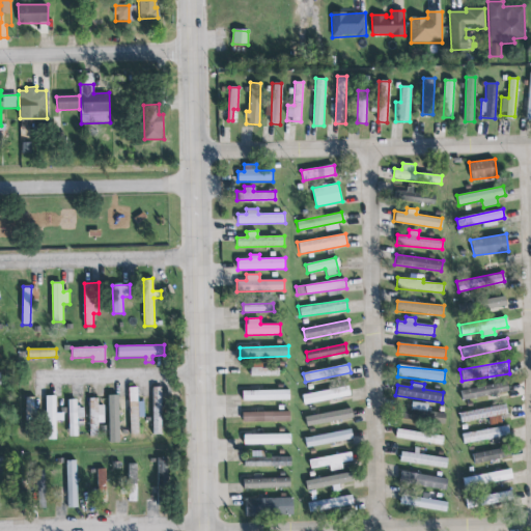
[(509,392),(507,382),(462,390),(464,400),(509,392)]
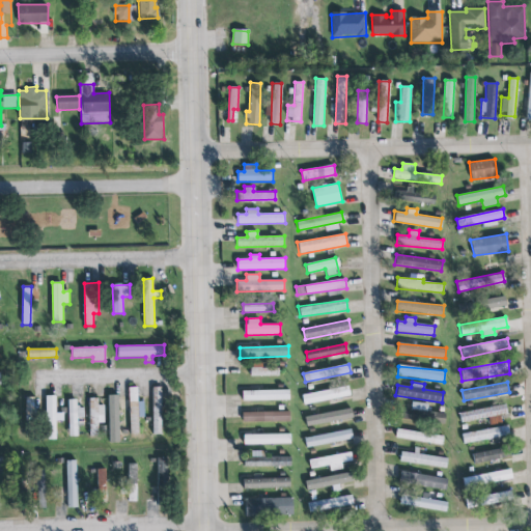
[(351,395),(348,385),(301,395),(303,404),(351,395)]
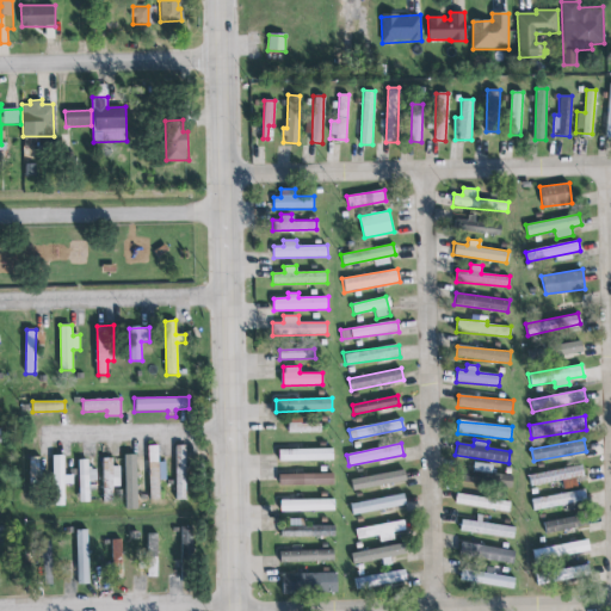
[(159,445),(149,445),(150,500),(160,500),(160,480),(166,480),(166,462),(159,462),(159,445)]
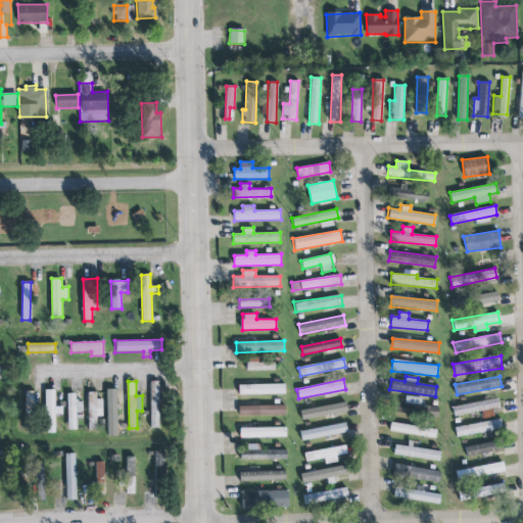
[(150,428),(159,428),(158,381),(150,381),(150,428)]
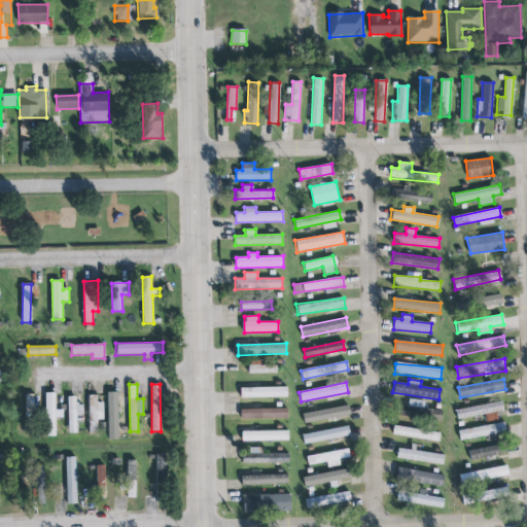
[(239,387),(240,397),(286,396),(286,386),(239,387)]
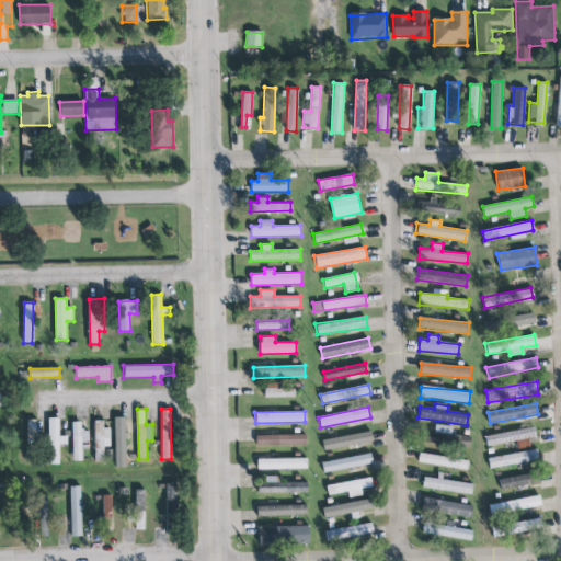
[(116,468),(126,467),(125,416),(115,418),(116,468)]
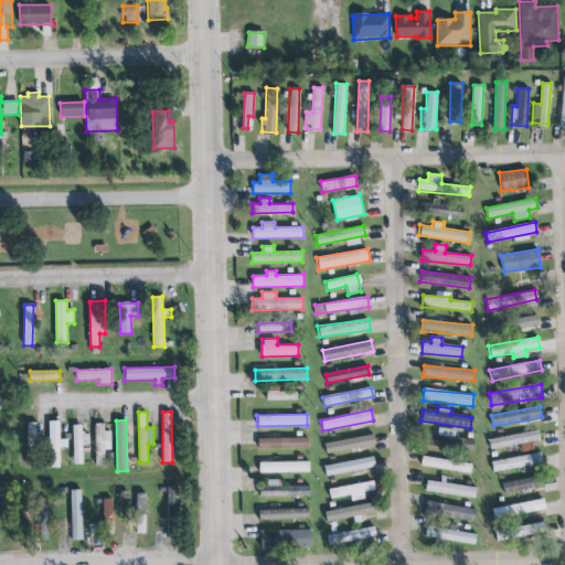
[(49,420),(59,422),(59,439),(67,439),(67,452),(59,454),(60,467),(50,466),(49,420)]
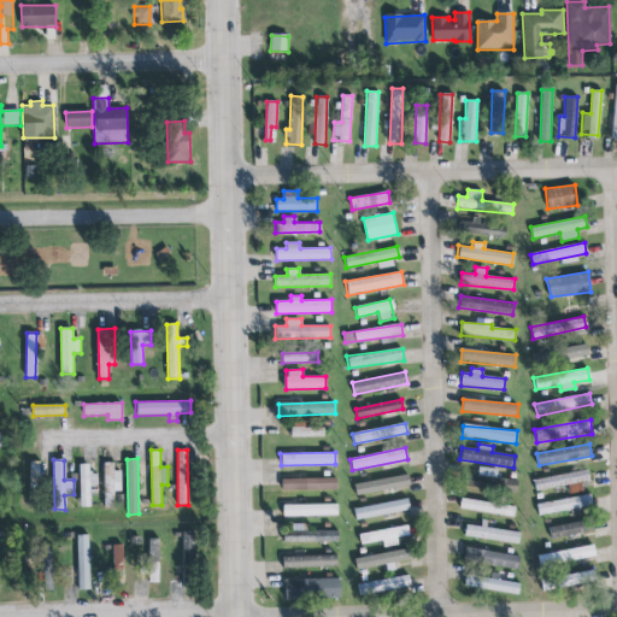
[(40,462),(30,462),(30,483),(39,483),(40,462)]
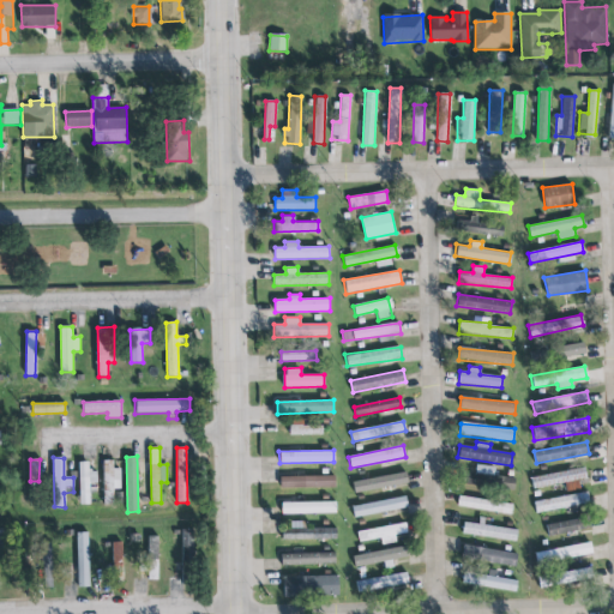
[(120,468),(114,468),(114,459),(103,461),(104,491),(121,489),(120,468)]
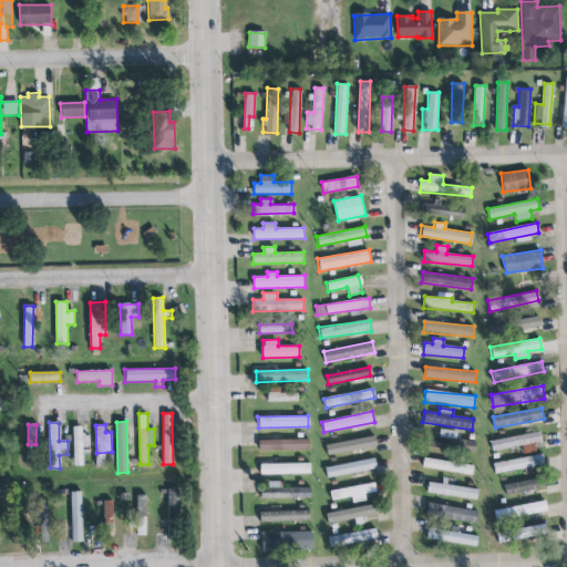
[(83,446),(90,446),(89,435),(82,435),(82,425),(72,426),(74,466),(83,465),(83,446)]
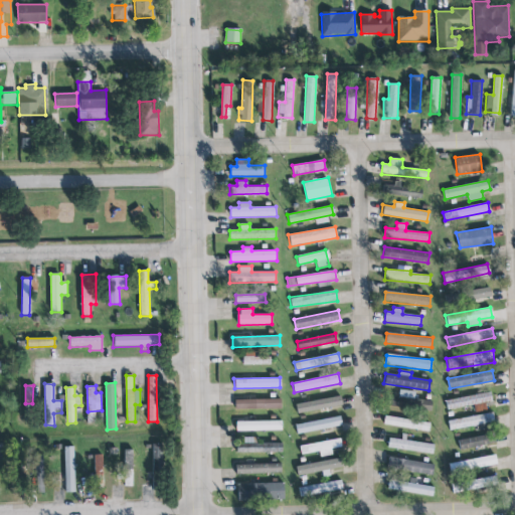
[(446,409),(493,402),(491,392),(444,400),(446,409)]
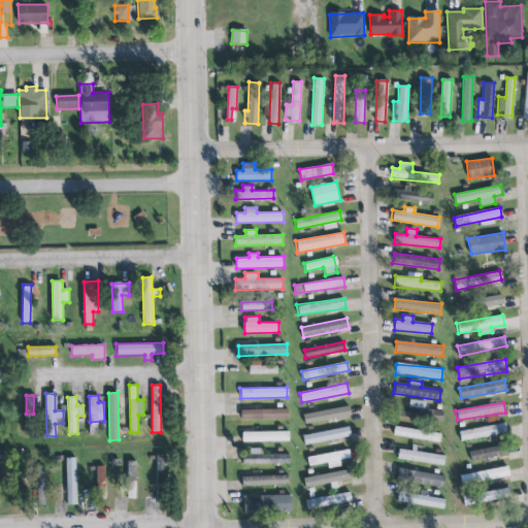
[(302,415),(348,405),(350,416),(304,425),(302,415)]
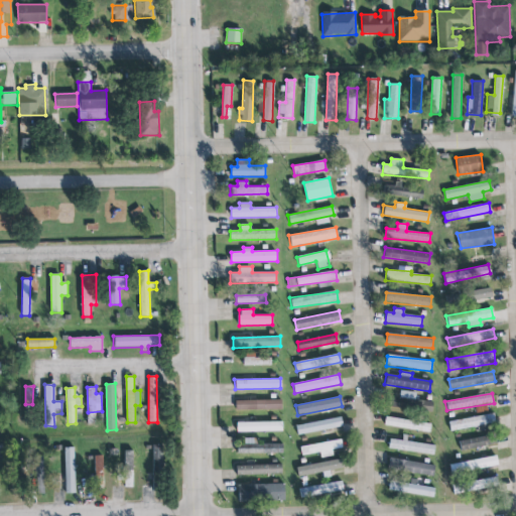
[(235,400),(235,409),(280,409),(280,400),(235,400)]
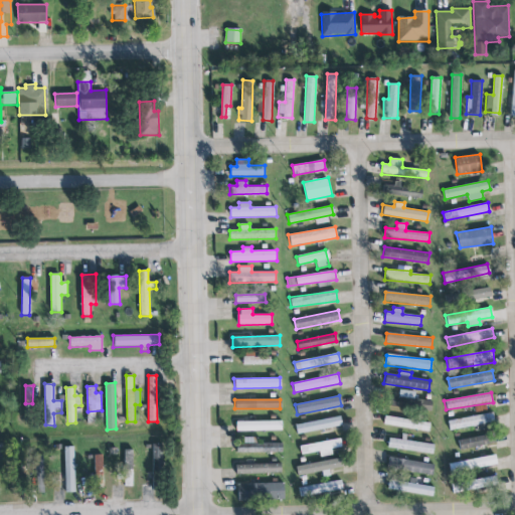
[(447,420),(449,430),(451,431),(494,421),(493,412),(447,420)]
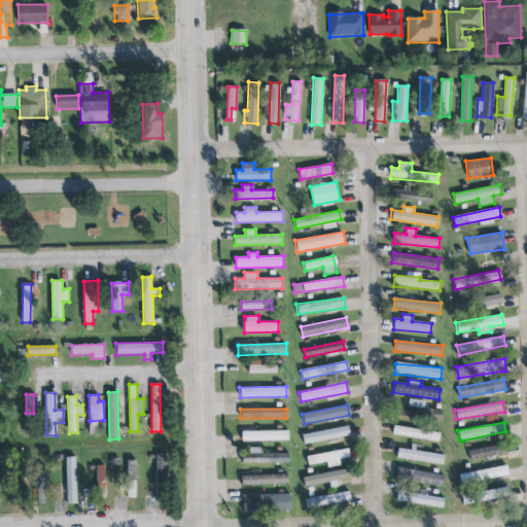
[(302,434),(347,425),(349,435),(303,444),(302,434)]
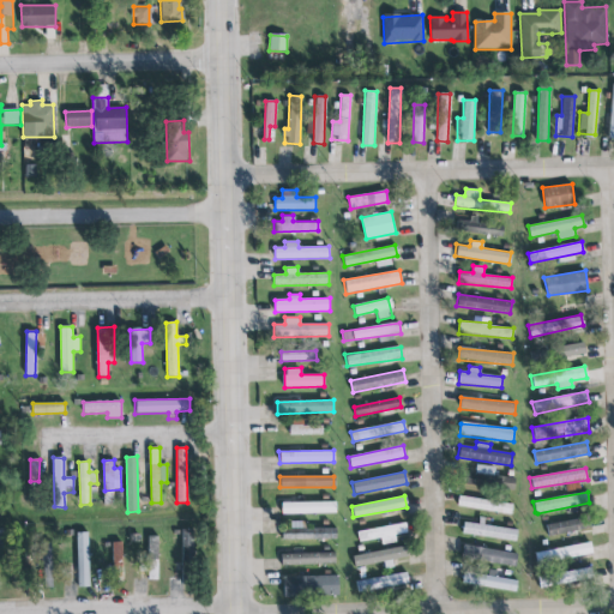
[(457,506),(512,516),(513,505),(459,495),(457,506)]
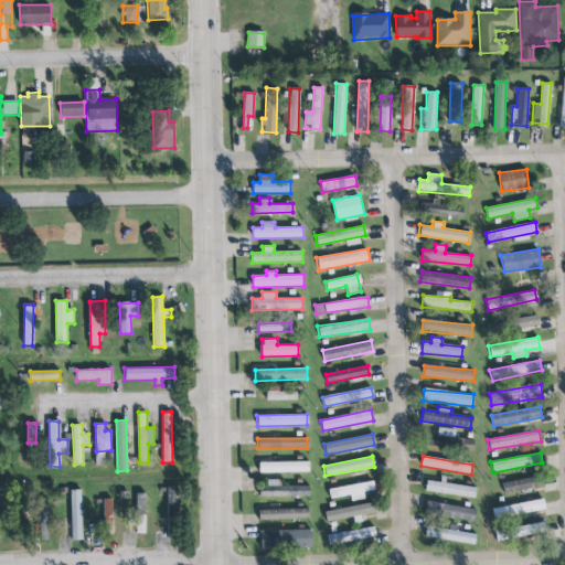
[(310,461),(259,462),(259,473),(310,472),(310,461)]
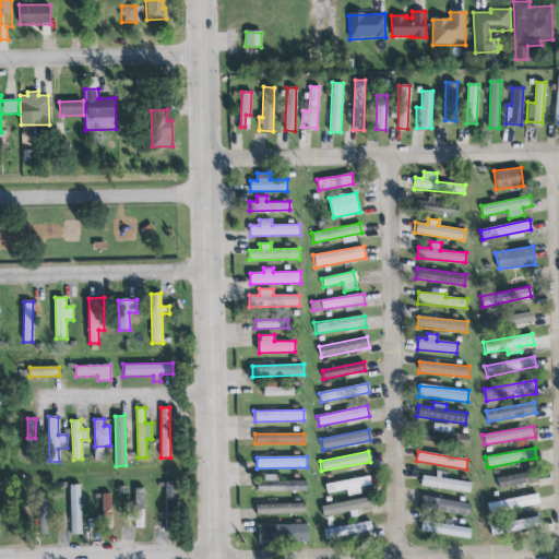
[(538,482),(536,472),(499,476),(501,487),(538,482)]
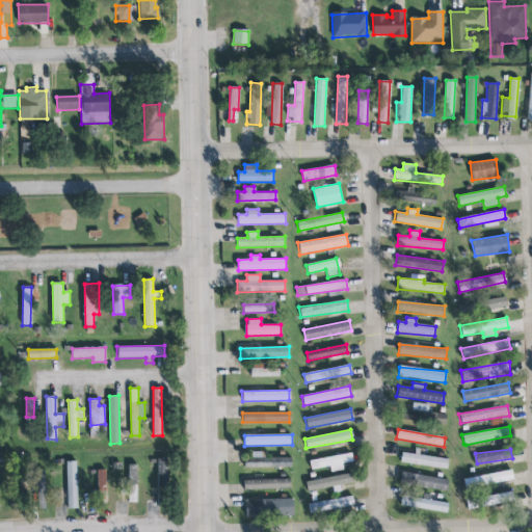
[(292,467),(291,457),(261,458),(261,451),(251,452),(251,459),(244,459),(245,468),(292,467)]
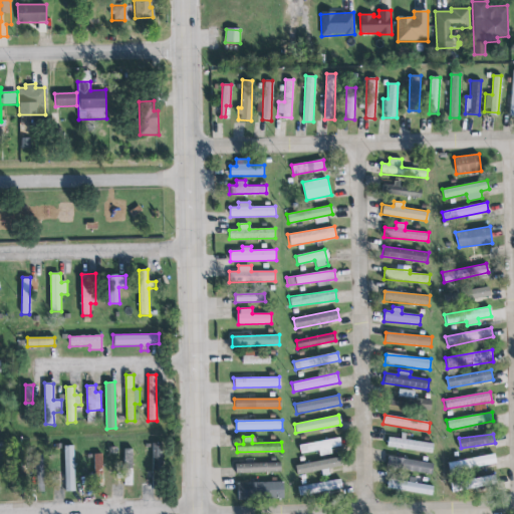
[(388,448),(432,453),(434,442),(401,438),(401,439),(389,437),(388,448)]
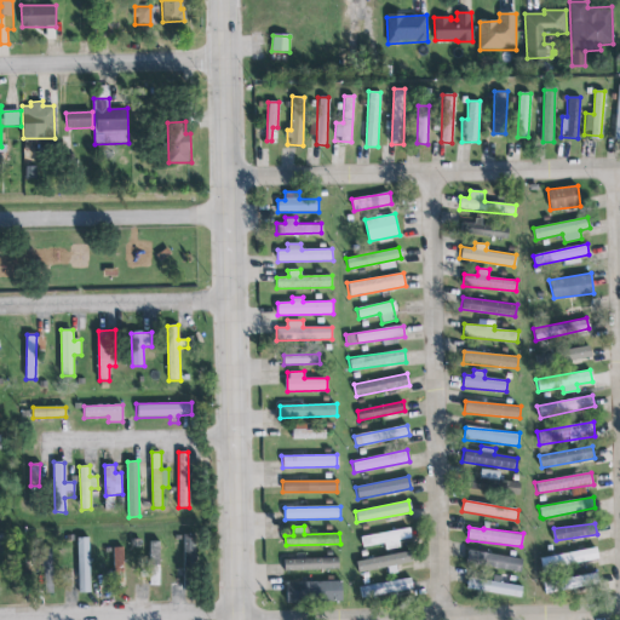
[(385,550),(400,549),(399,540),(412,538),(411,529),(360,535),(361,547),(384,544),(385,550)]
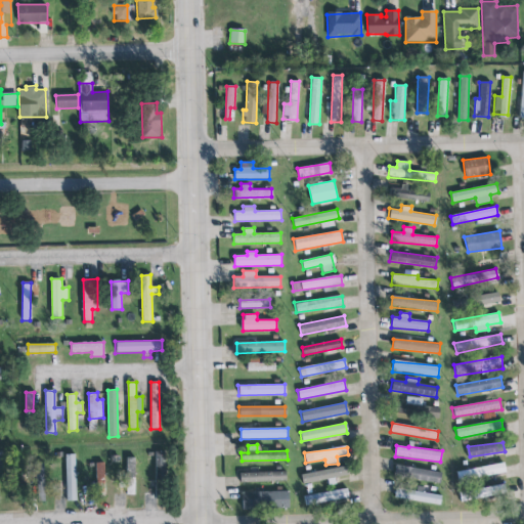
[(162,482),(165,482),(167,452),(157,451),(155,496),(161,497),(162,482)]
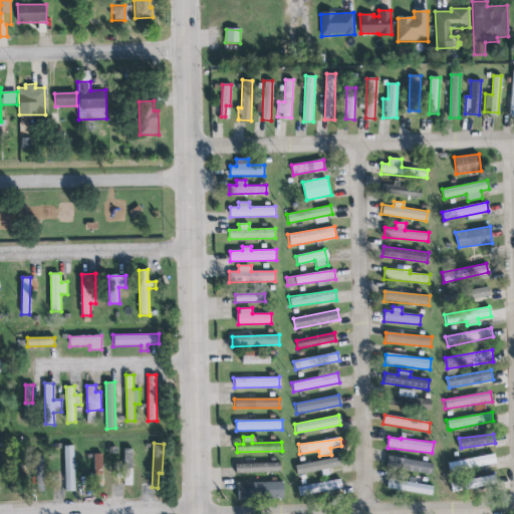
[(75,491),(74,445),(64,446),(65,492),(75,491)]
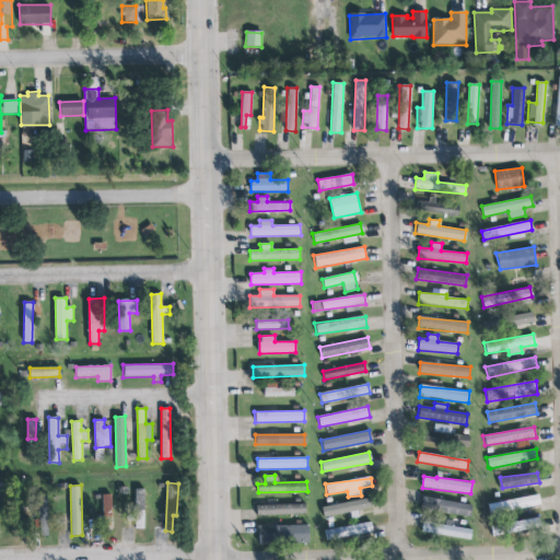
[(146,489),(135,488),(133,509),(144,509),(146,489)]
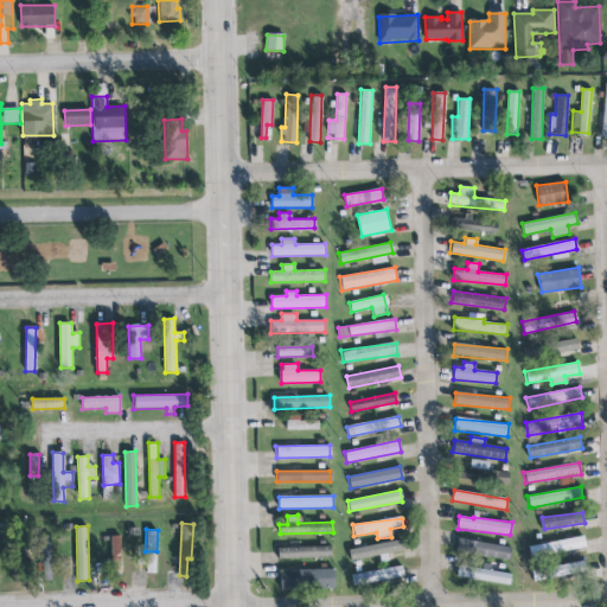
[(120,536),(110,536),(112,560),(121,560),(120,536)]
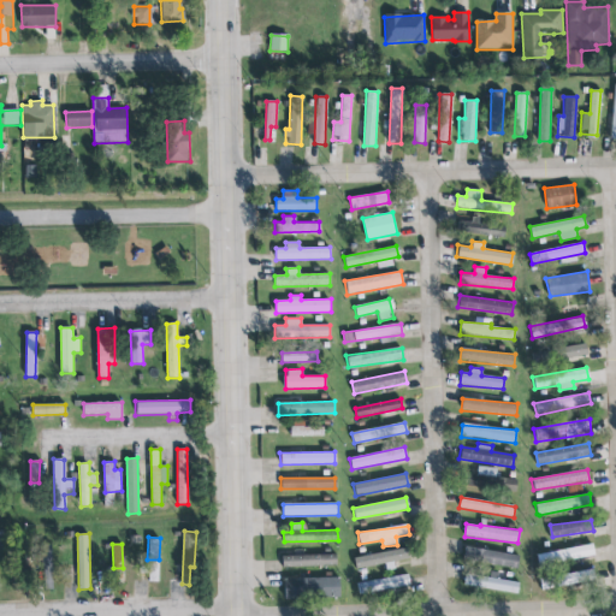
[(53,590),(52,545),(33,545),(34,574),(42,574),(42,590),(53,590)]
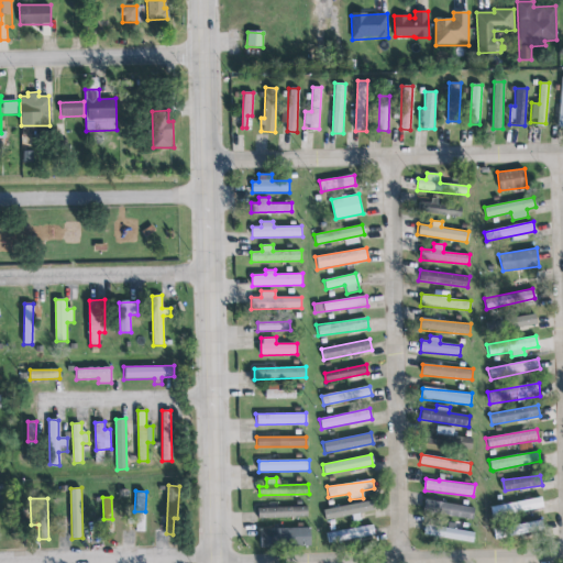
[(475,509),(426,498),(422,510),(473,521),(475,509)]
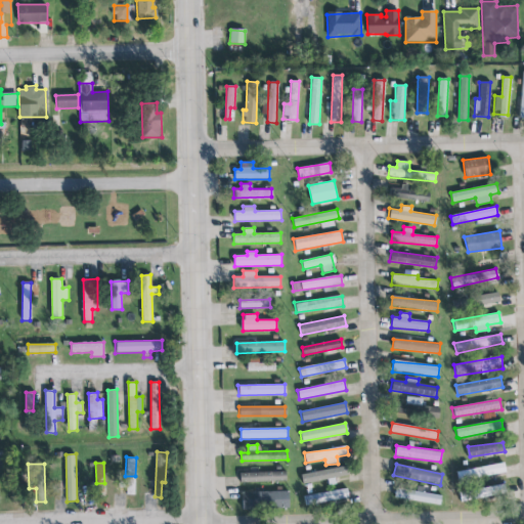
[(507,475),(506,465),(456,470),(457,480),(507,475)]
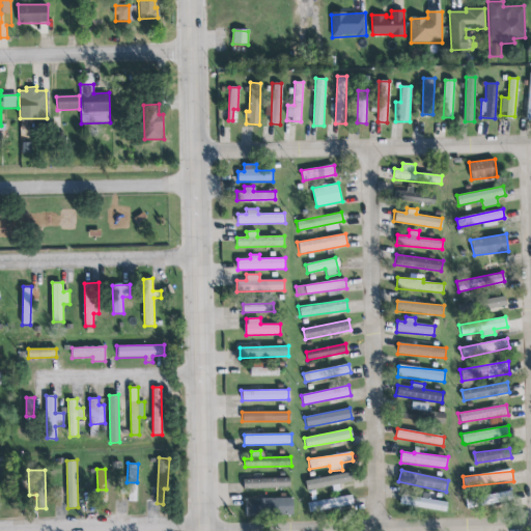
[(304,481),(350,472),(352,482),(306,492),(304,481)]
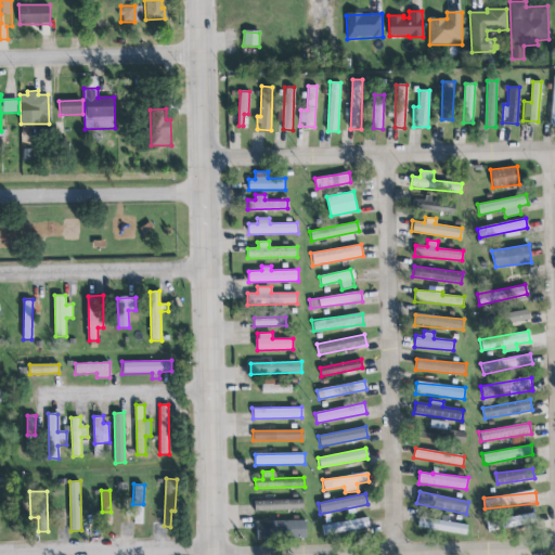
[(255,501),(255,512),(304,511),(302,500),(255,501)]
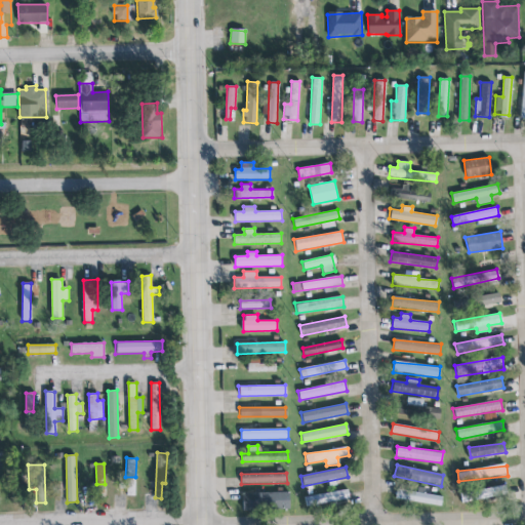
[(462,503),(509,494),(506,484),(460,494),(462,503)]
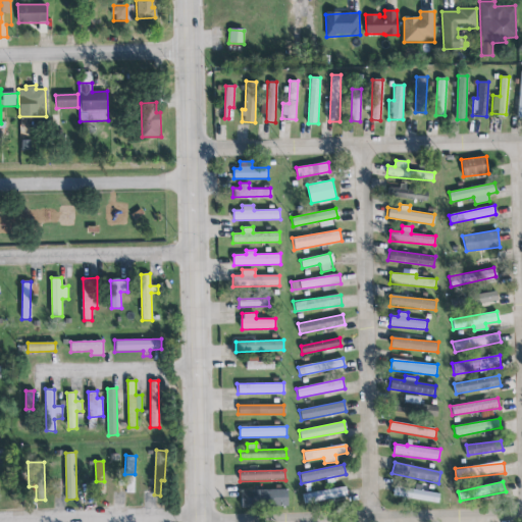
[(394,485),(438,493),(437,503),(392,494),(394,485)]
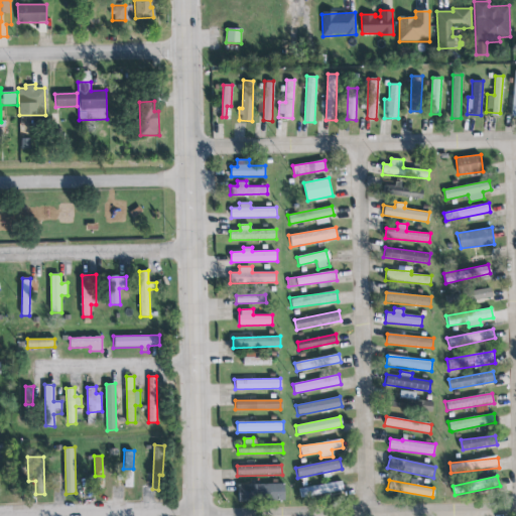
[(300,499),(345,491),(343,481),(298,489),(300,499)]
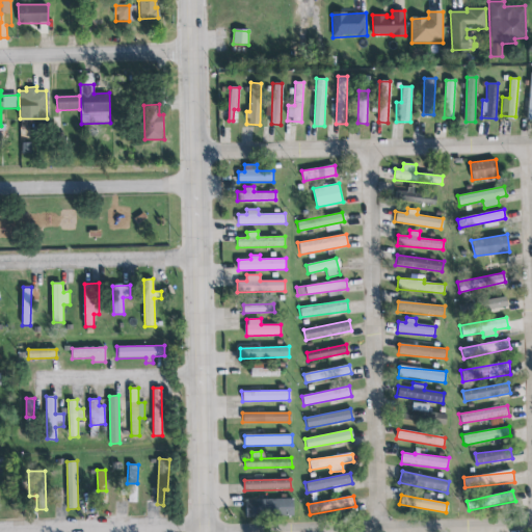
[(245,500),(245,517),(294,516),(293,499),(245,500)]
